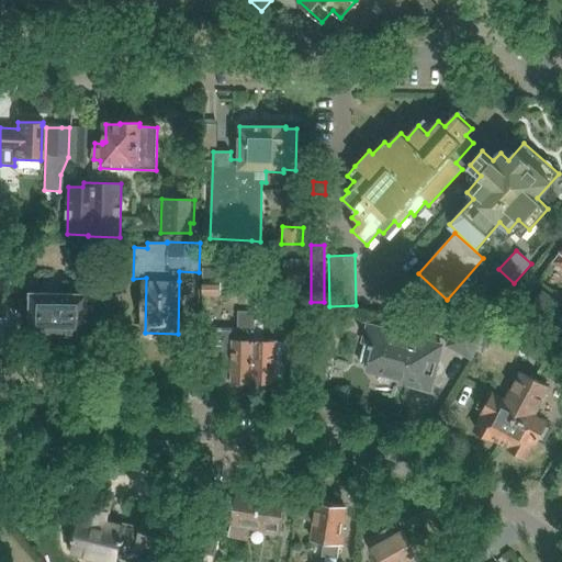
[(285,272),(285,287),(303,287),(303,272),(305,271),(305,259),(282,259),(283,272),(285,272)]
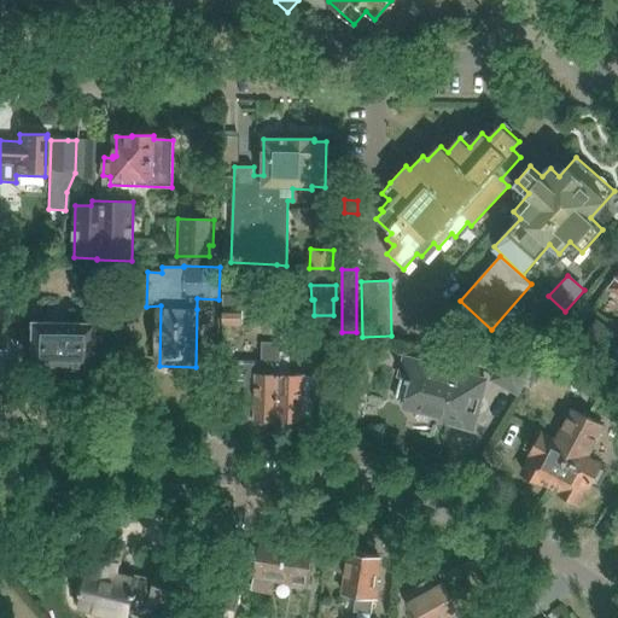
[(222,324),(242,324),(242,296),(222,295),(222,324)]
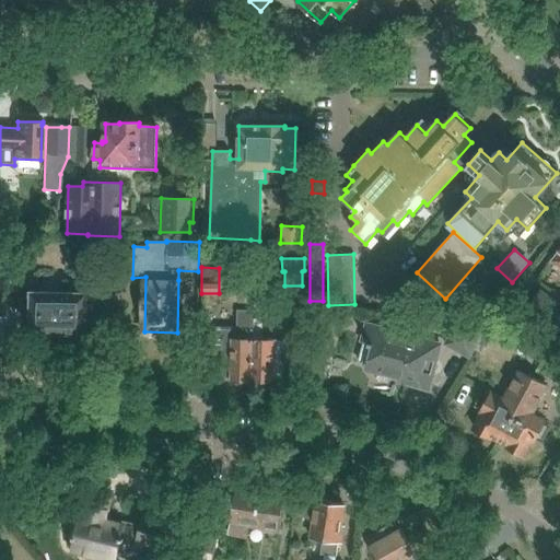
[(527,313),(523,319),(532,326),(536,319),(537,319),(539,316),(559,331),(559,310),(556,306),(558,303),(539,289),(524,311),(527,313)]
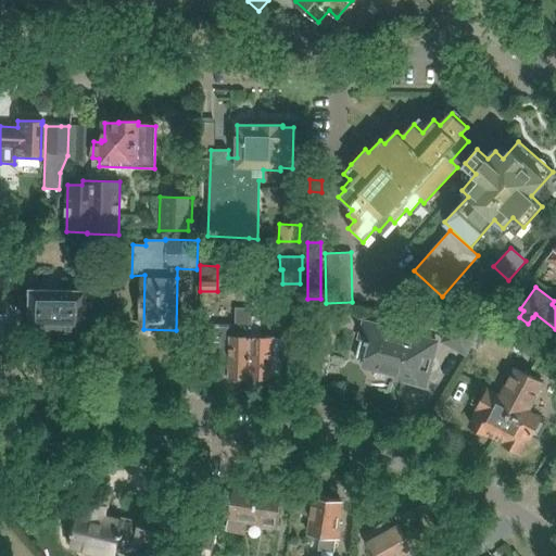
[(28,288),(28,332),(87,332),(87,289),(28,288)]
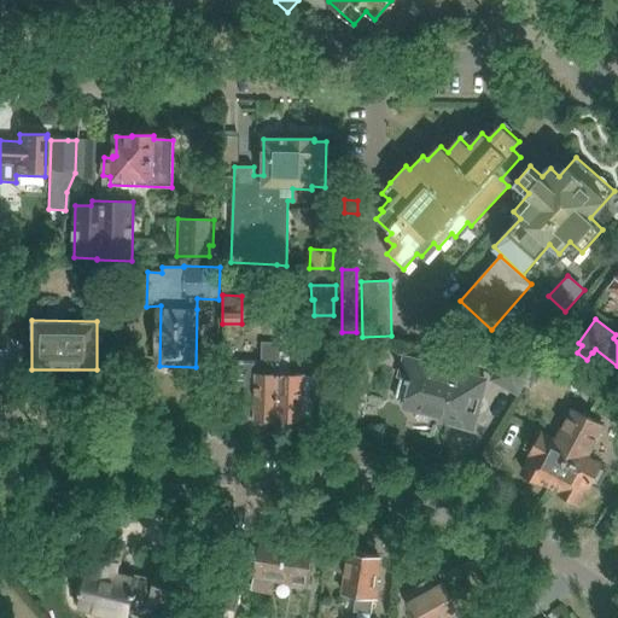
[(279,336),(278,420),(302,421),(302,418),(312,419),(313,389),(319,389),(319,385),(319,382),(318,378),(315,374),(303,374),(289,374),(289,325),(280,325),(279,336)]
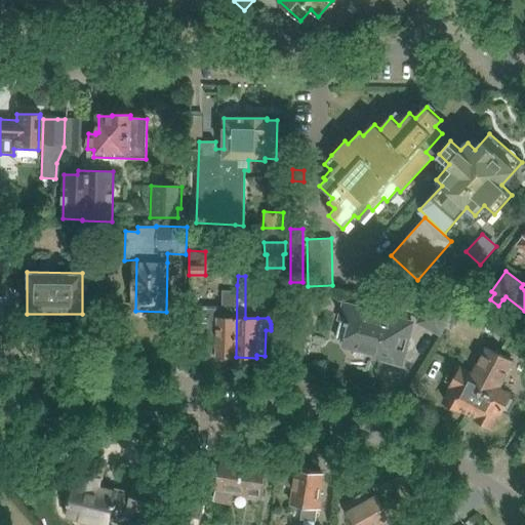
[(215,356),(236,357),(237,318),(237,290),(220,291),(220,308),(202,307),(202,328),(208,328),(207,354),(215,355),(215,356)]
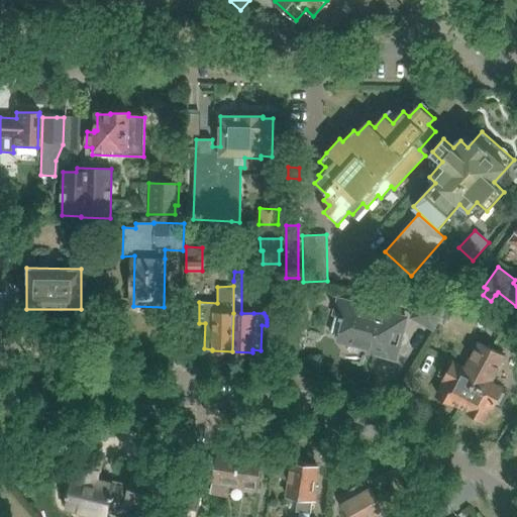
[(423,295),(409,320),(431,333),(445,306),(423,295)]
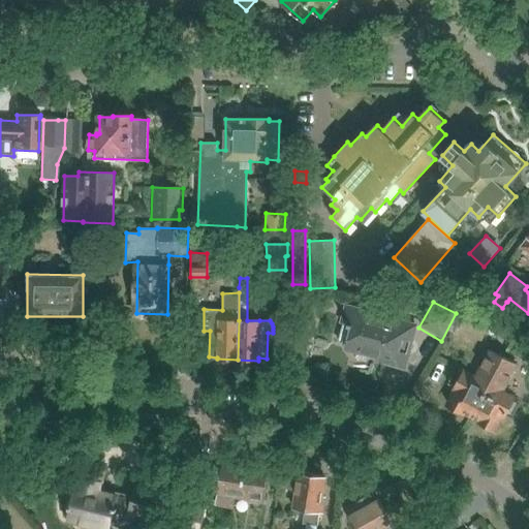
[(416,324),(356,308),(344,304),(339,321),(352,325),(345,351),(404,368),(416,324)]
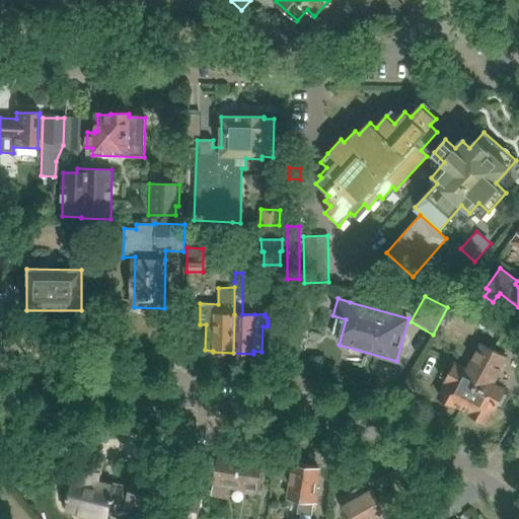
[(518,323),(512,319),(506,329),(518,338),(518,323)]
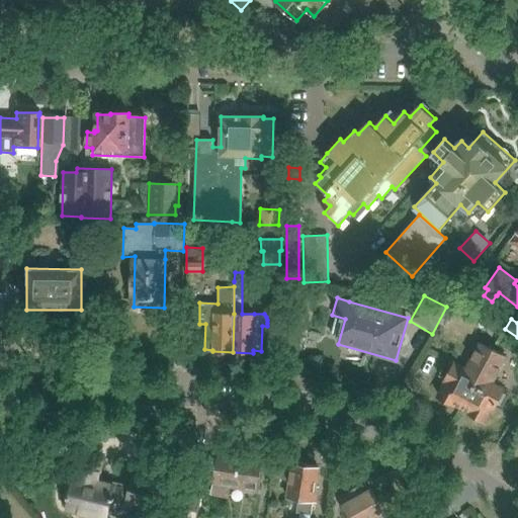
[(454,404),(462,408),(493,349),(479,342),(464,367),(454,362),(452,364),(447,361),(439,376),(447,379),(438,397),(454,405),(454,404)]
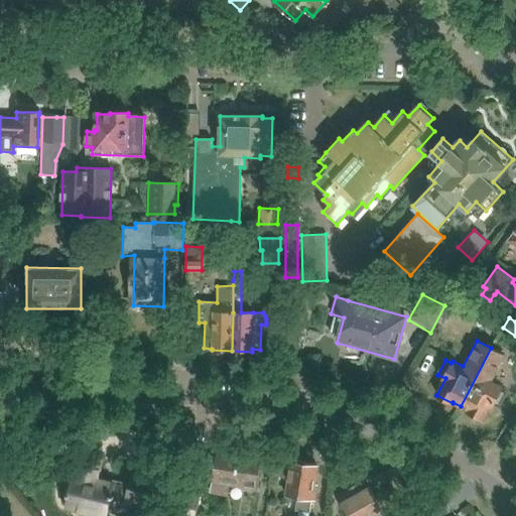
[(491,348),(461,406),(468,410),(468,411),(483,419),(491,403),(499,408),(507,394),(499,389),(501,386),(491,380),(505,355),(491,348)]
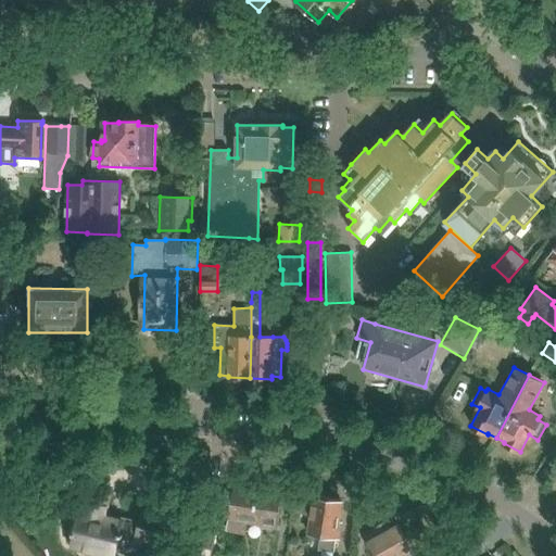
[(248,525),(252,526),(275,529),(280,494),(235,487),(228,532),(238,534),(239,530),(245,531),(248,525)]
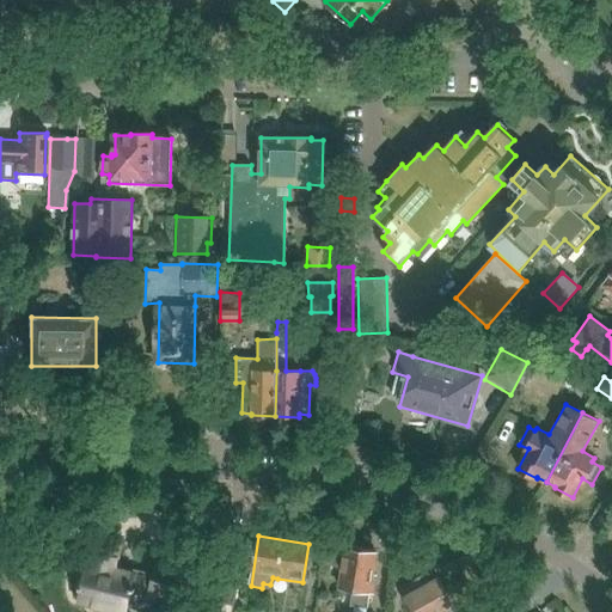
[(187,597),(190,598),(196,571),(157,563),(154,576),(130,571),(132,569),(115,565),(120,545),(95,539),(84,576),(79,574),(75,588),(81,589),(78,603),(120,611),(126,611),(132,592),(135,592),(135,591),(185,601),(187,597)]
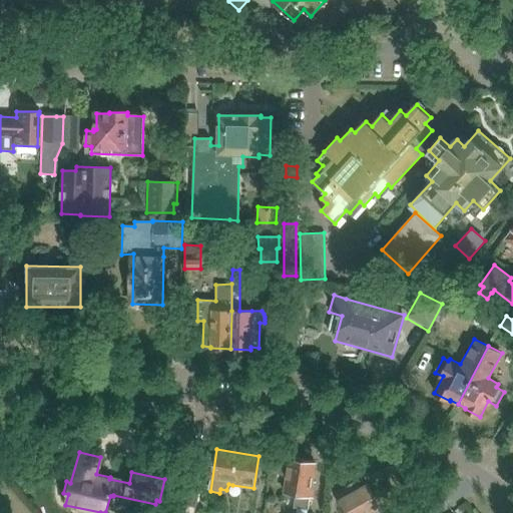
[(297,512),(307,512),(308,510),(310,498),(313,498),(315,482),(313,482),(316,464),(304,462),(302,460),(295,458),(293,461),(289,460),(289,462),(280,461),(278,475),(286,476),(283,494),(295,496),(294,508),(298,509),(297,512)]
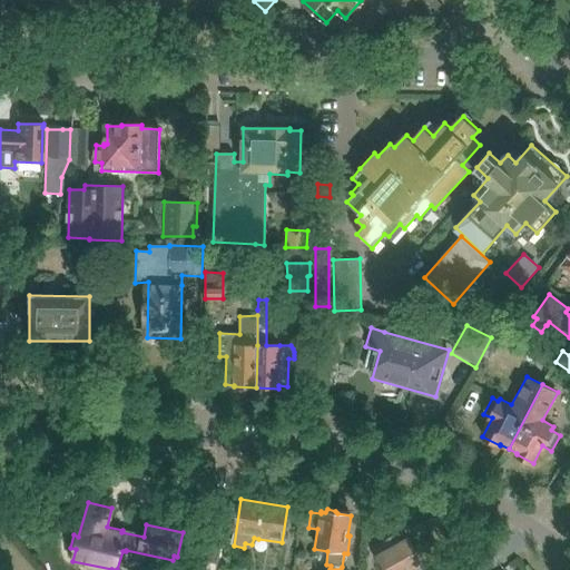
[(412,569),(422,564),(408,539),(400,543),(394,533),(380,541),(384,549),(374,554),(379,563),(382,569),(412,569)]
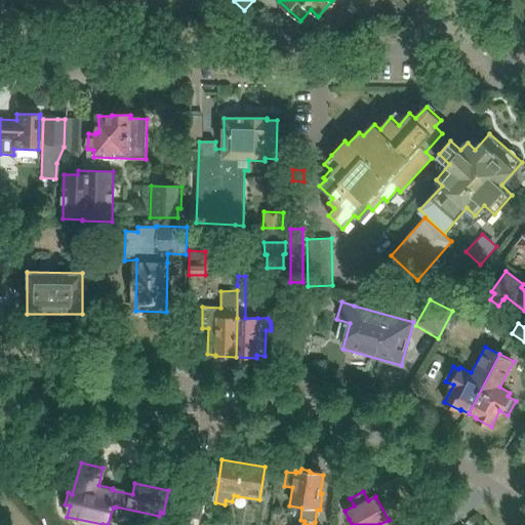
[(182,498),(178,515),(200,520),(203,503),(182,498)]
